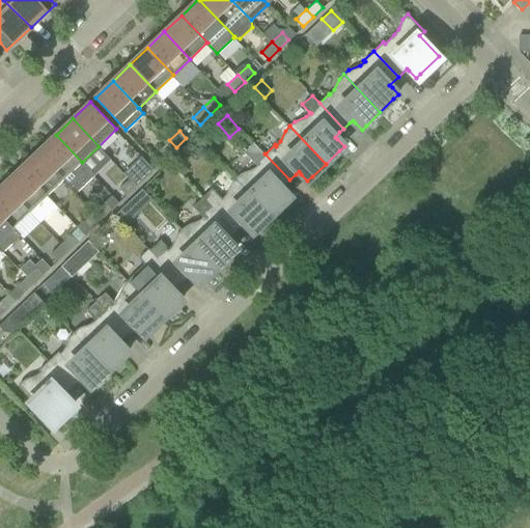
[(38,151),(64,178),(77,191),(94,174),(82,162),(56,135),(38,151)]
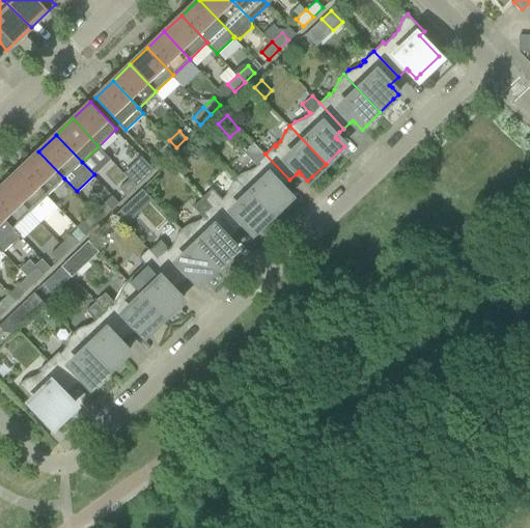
[(176,147),(169,140),(159,149),(166,157),(176,147)]
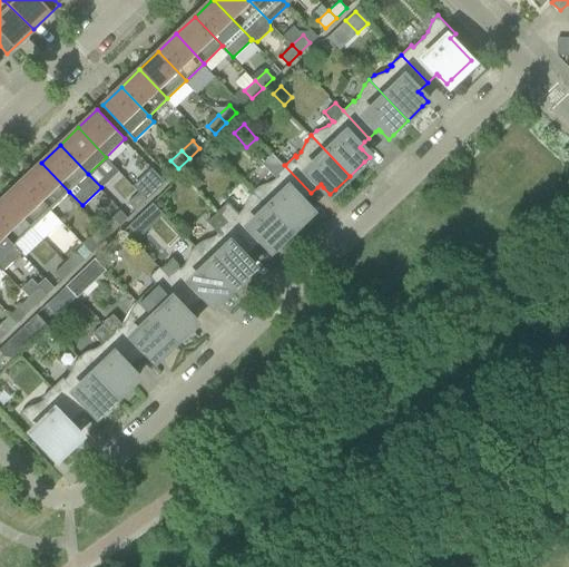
[(41,163),(23,179),(51,209),(69,192),(41,163)]
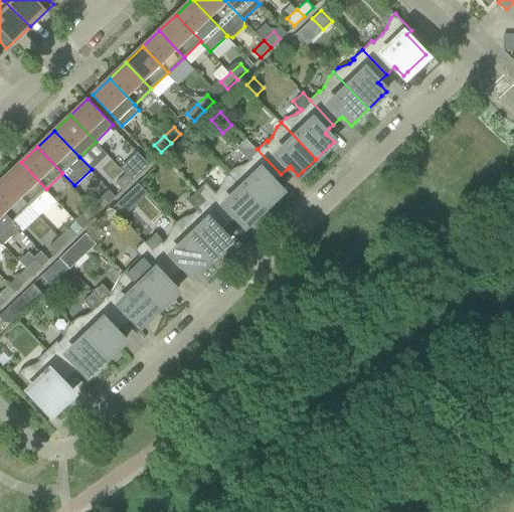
[(233,168),(228,171),(264,208),(277,196),(282,191),(275,185),(273,182),(276,179),(281,174),(257,149),(247,158),(249,160),(244,163),(233,168)]
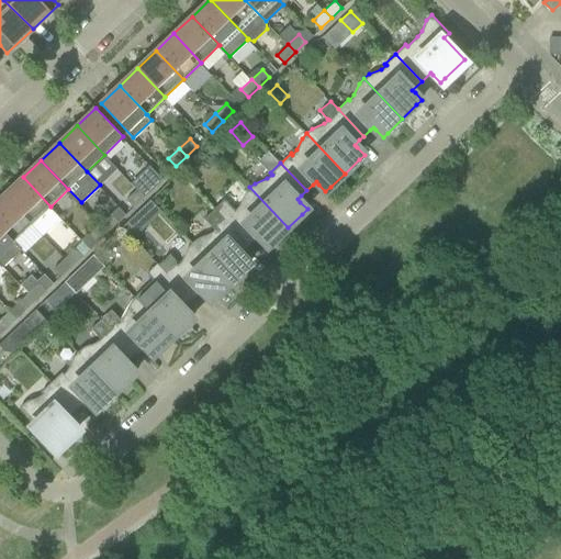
[(144,196),(155,186),(163,178),(149,165),(131,182),(137,188),(144,196)]
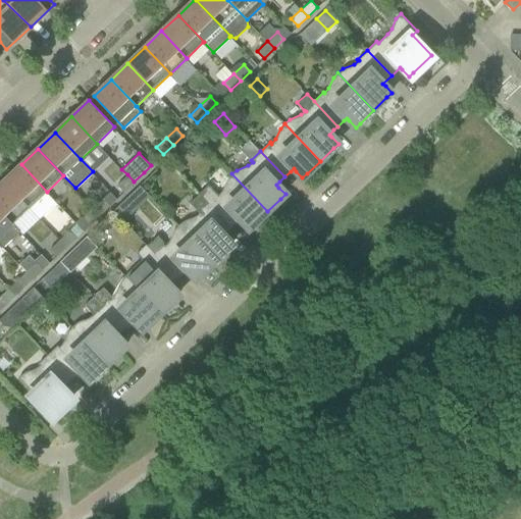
[(177,158),(171,164),(179,172),(186,166),(177,158)]
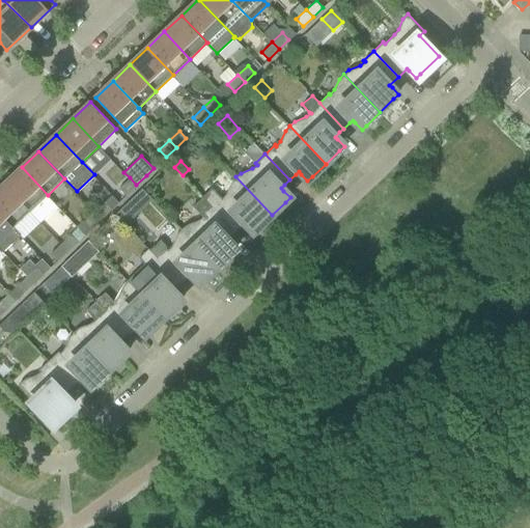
[(22,167),(4,184),(30,211),(40,222),(57,205),(48,195),(22,167)]
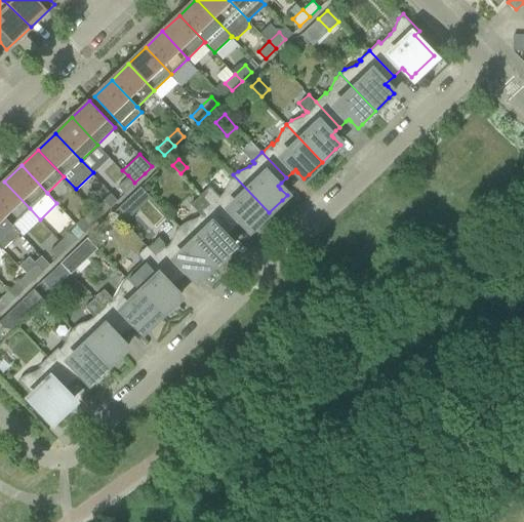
[(210,186),(200,194),(233,229),(238,224),(242,221),(244,223),(250,230),(255,226),(269,212),(233,174),(229,179),(224,191),(219,196),(218,194),(210,186)]
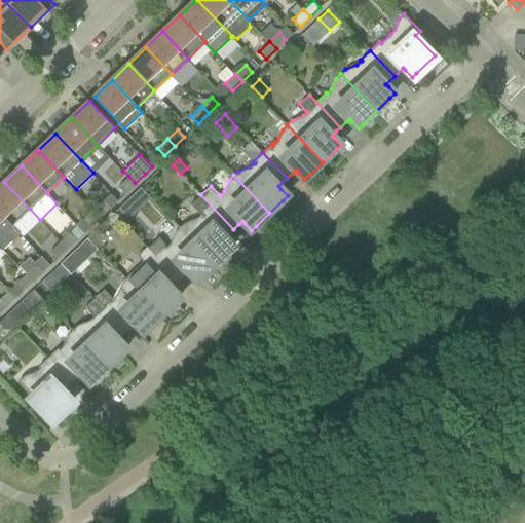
[(135,183),(128,176),(118,186),(124,193),(135,183)]
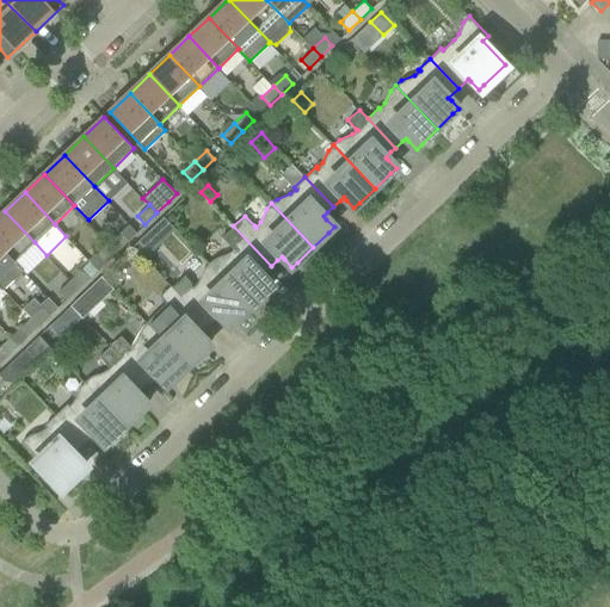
[(35,242),(5,211),(0,216),(0,245),(16,261),(35,242)]
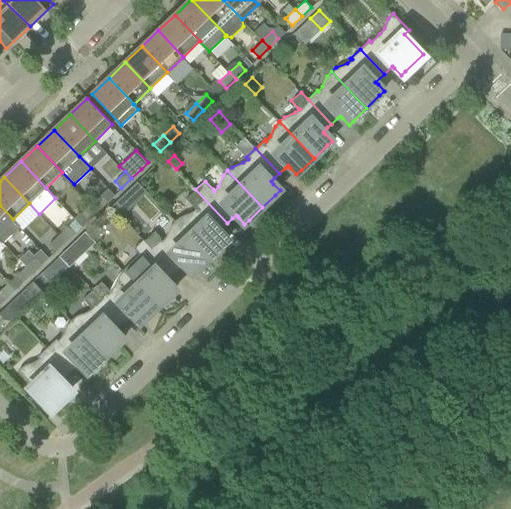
[(180,216),(175,220),(210,257),(223,244),(228,240),(221,233),(219,231),(222,228),(227,223),(195,189),(186,199),(194,207),(196,208),(191,212),(180,216)]
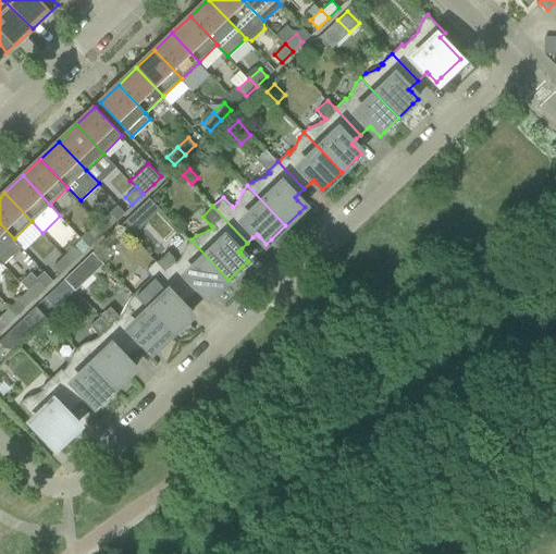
[(110,211),(100,221),(107,229),(118,219),(110,211)]
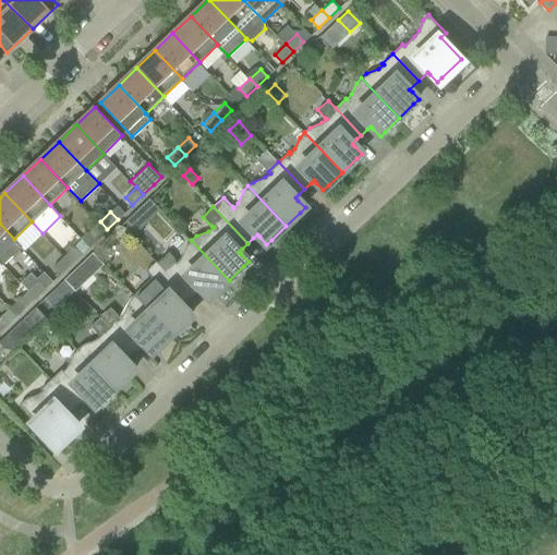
[(132,213),(120,224),(131,234),(143,225),(132,213)]
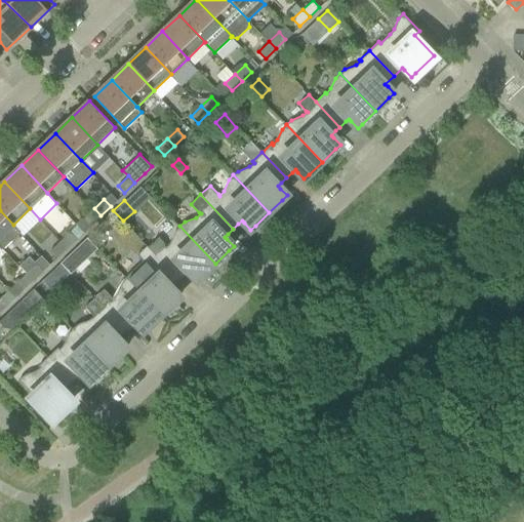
[(101,215),(94,208),(84,217),(90,225),(101,215)]
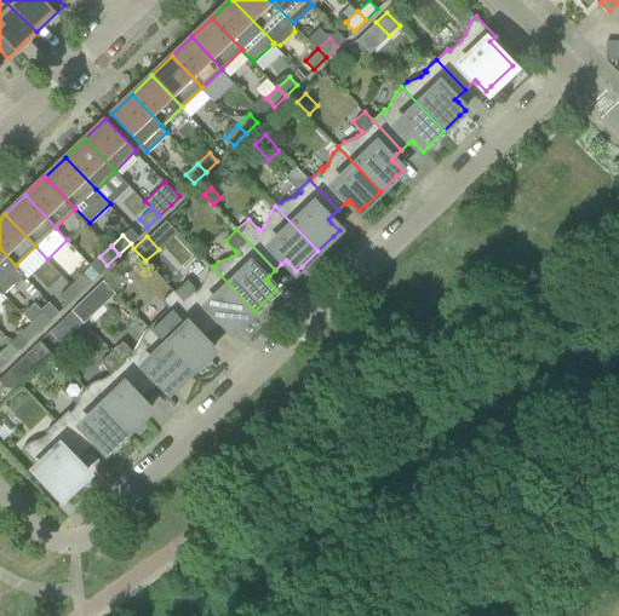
[(0,288),(4,293),(23,274),(16,265),(0,248),(0,288)]
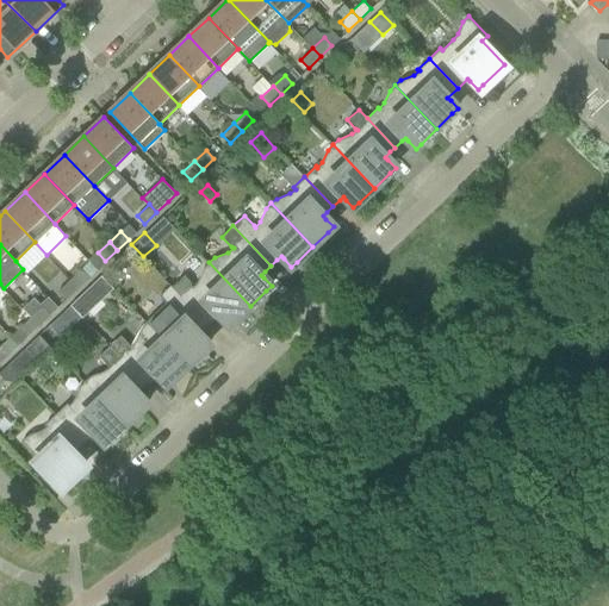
[(185,274),(172,287),(209,325),(215,319),(218,316),(222,318),(229,326),(235,320),(250,306),(209,262),(204,268),(197,280),(193,286),(192,285),(192,281),(185,274)]
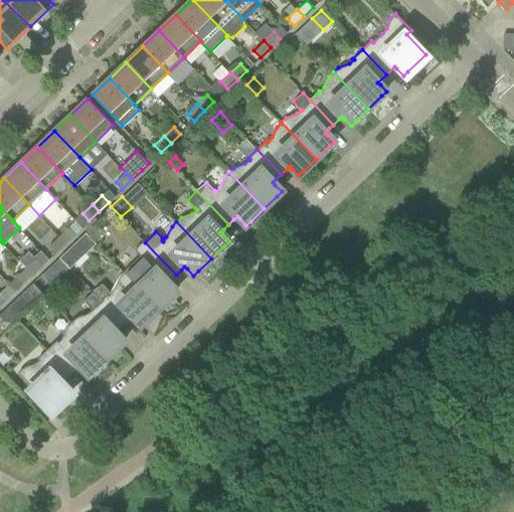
[(59,235),(65,242),(75,233),(68,226),(59,235)]
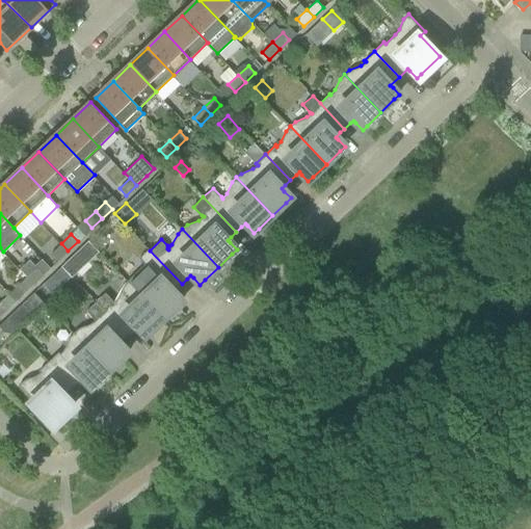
[(88,240),(78,249),(88,260),(99,250),(88,240)]
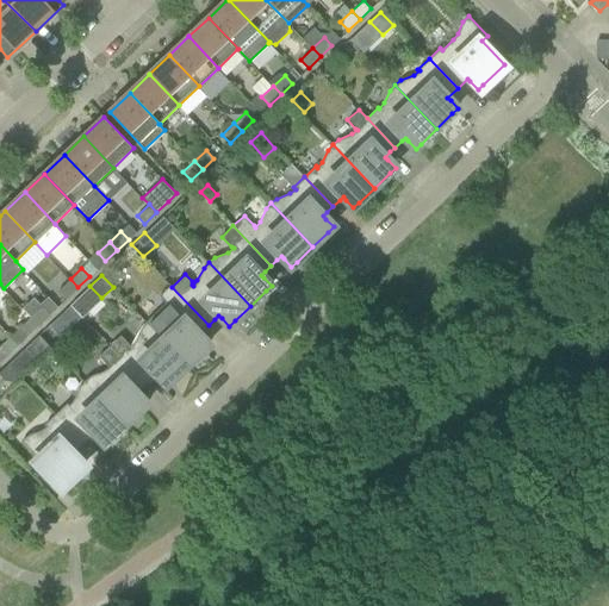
[(78,287),(70,279),(58,291),(66,299),(78,287)]
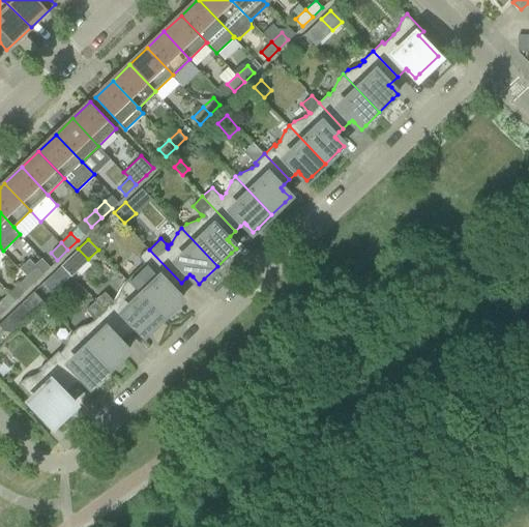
[(144,263),(127,280),(164,318),(177,304),(181,300),(175,293),(173,290),(175,288),(181,283),(149,250),(148,247),(139,257),(144,263)]
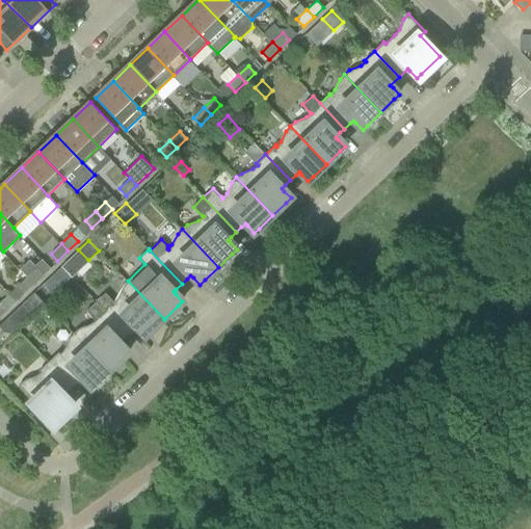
[(36,267),(27,276),(33,284),(44,274),(36,267)]
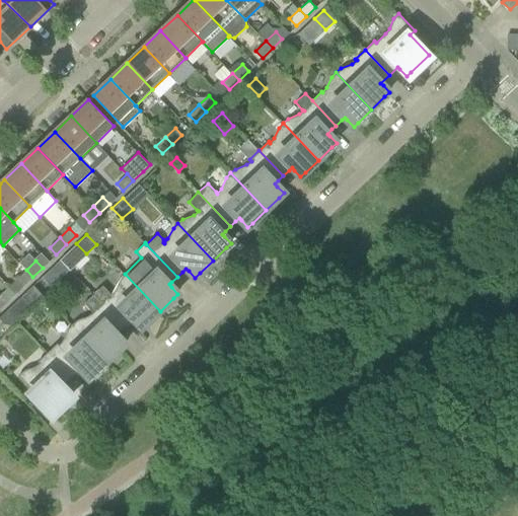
[(26,270),(16,279),(22,286),(32,277),(26,270)]
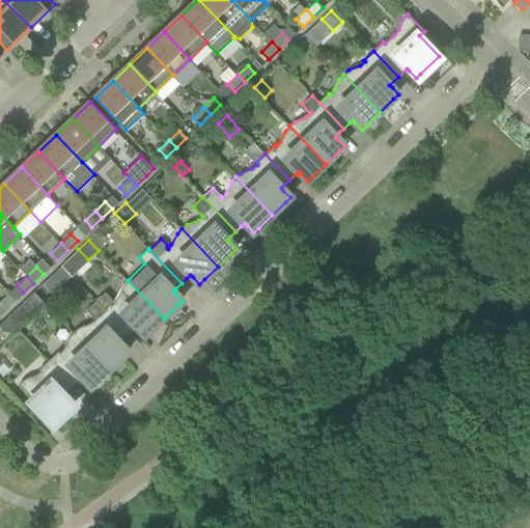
[(106,292),(95,301),(128,334),(132,330),(136,326),(139,329),(145,335),(150,331),(164,318),(128,280),(123,285),(117,296),(114,301),(112,299),(106,292)]
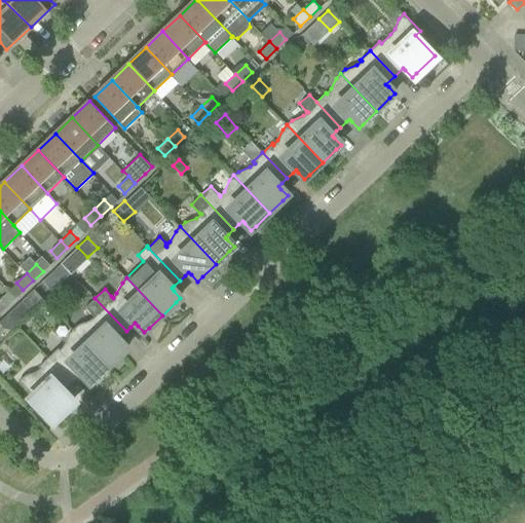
[(54,295),(46,287),(39,293),(47,301),(54,295)]
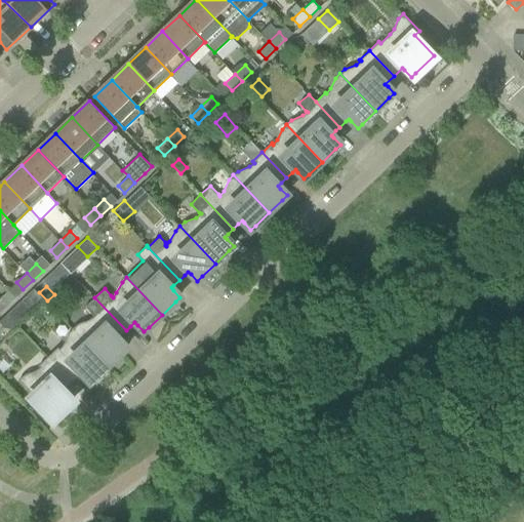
[(23,299),(32,309),(43,298),(34,288),(23,299)]
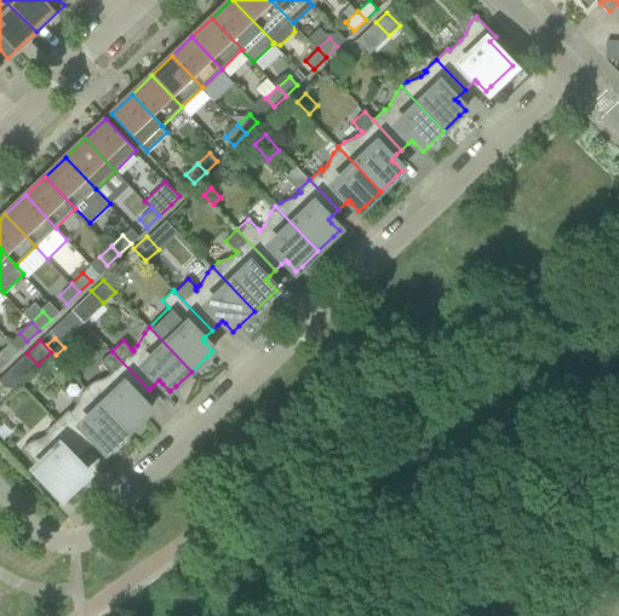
[(1,350),(0,351),(0,367),(10,358),(11,357),(3,349),(1,350)]
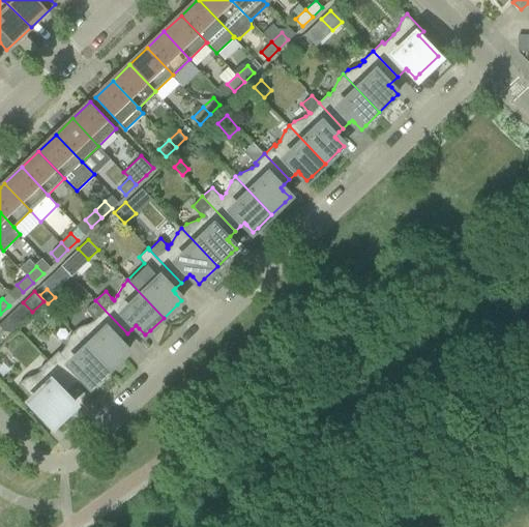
[(79,327),(74,330),(110,369),(123,356),(127,351),(121,345),(119,342),(121,340),(127,333),(95,300),(86,310),(93,317),(94,319),(89,322),(79,327)]
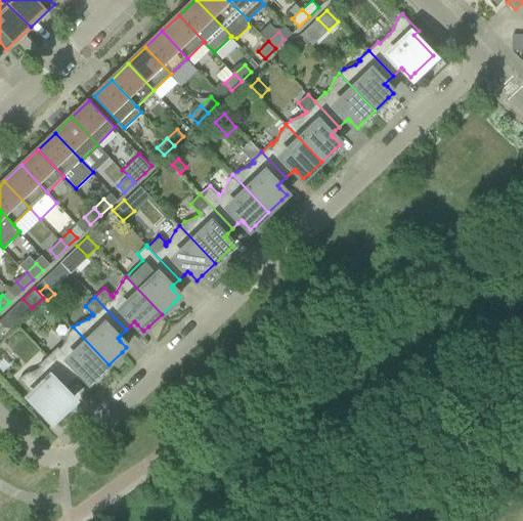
[(0,318),(0,321),(5,327),(10,327),(16,321),(7,312),(0,318)]
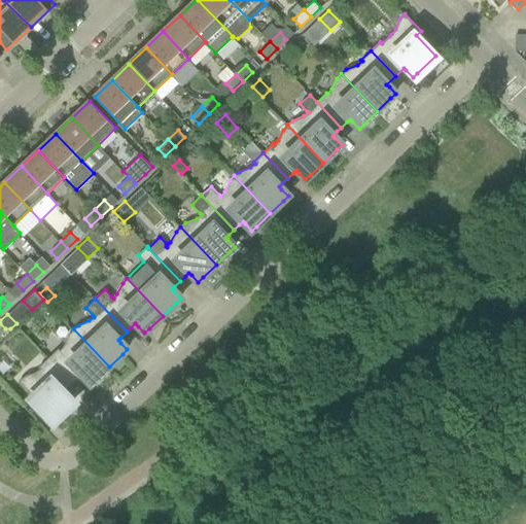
[(58,348),(48,357),(73,383),(77,379),(81,375),(84,377),(91,384),(96,380),(109,367),(73,328),(69,334),(63,345),(60,350),(58,348)]
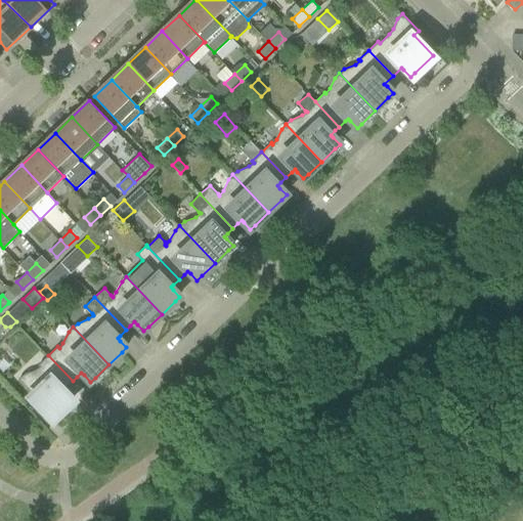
[(25,374),(18,379),(34,394),(30,398),(30,399),(50,420),(69,402),(73,398),(67,391),(63,389),(73,381),(48,355),(39,364),(40,365),(36,370),(25,374)]
